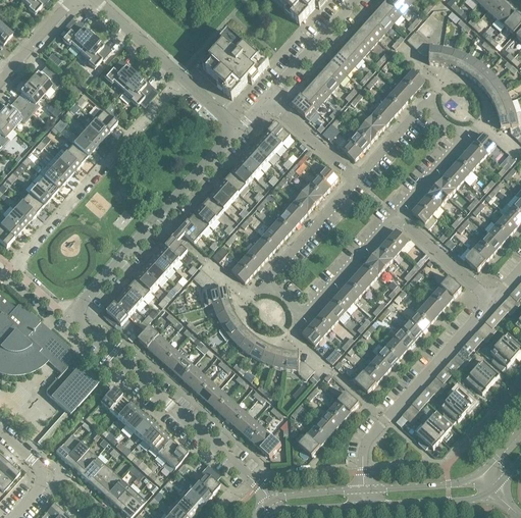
[(23,0),(29,5),(27,7),(34,12),(45,0),(23,0)]
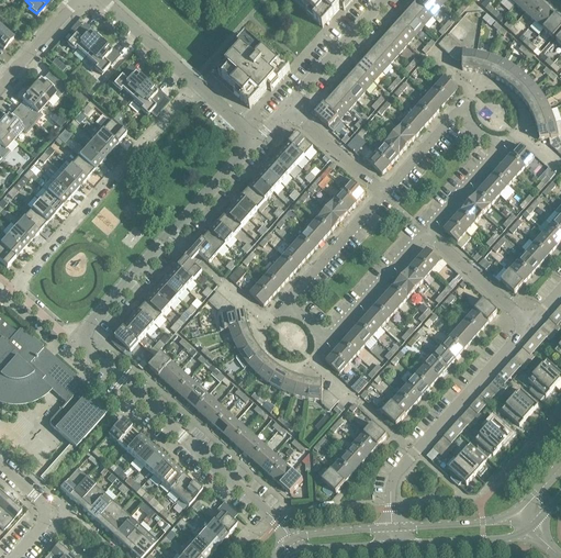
[(301,0),(309,7),(305,10),(322,24),(325,21),(339,4),(343,7),(348,0),(301,0)]
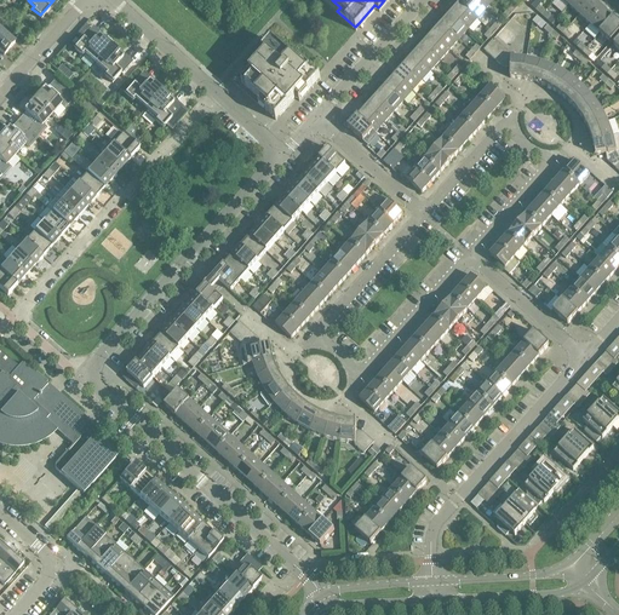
[(476,15),(459,0),(457,0),(448,9),(466,26),(476,15)]
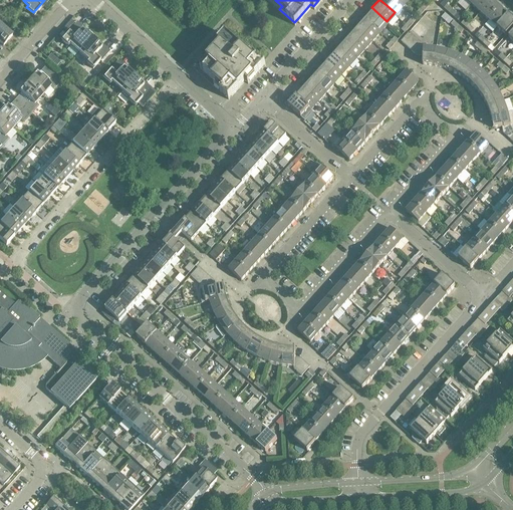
[(403,4),(398,0),(380,0),(395,12),(403,4)]
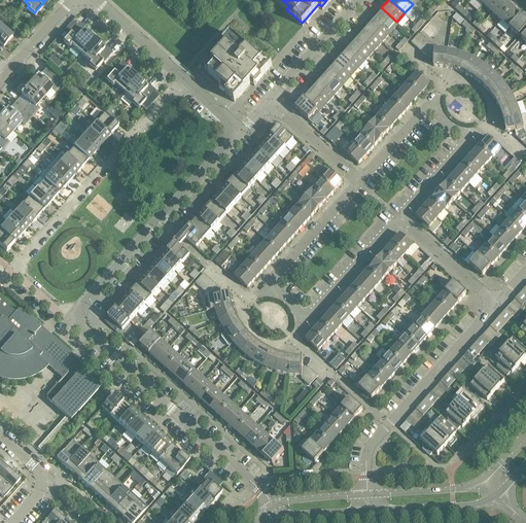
[(484,0),(483,1),(491,9),(499,0),(484,0)]
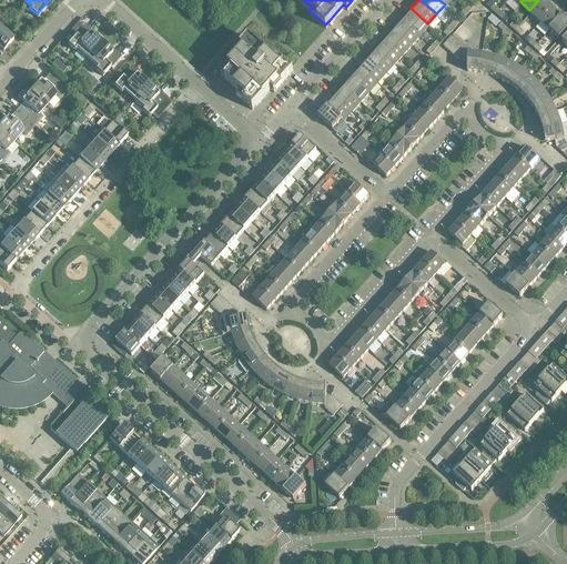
[(538,0),(529,10),(539,18),(552,4),(546,0),(538,0)]
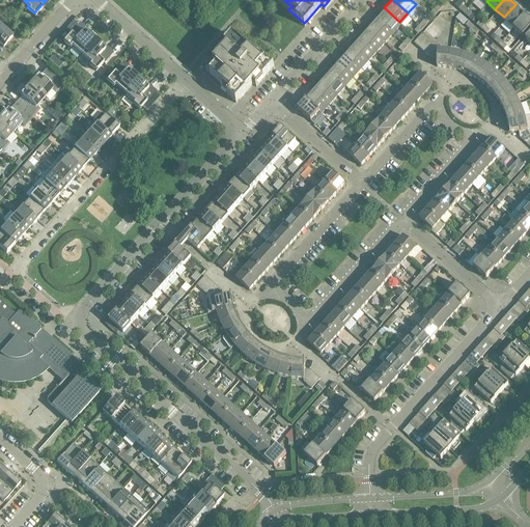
[(515,4),(504,17),(512,25),(524,11),(515,4)]
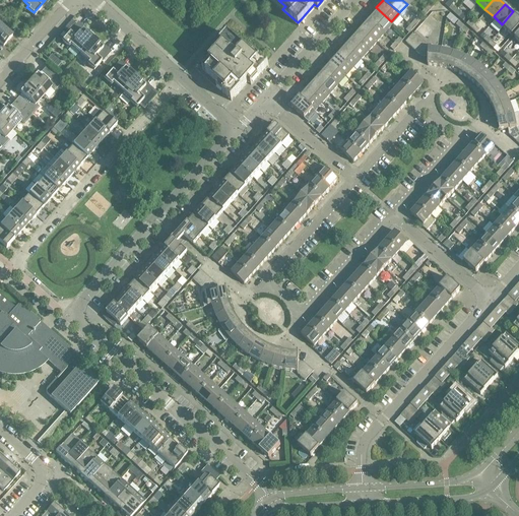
[(391,21),(376,7),(369,16),(384,29),(391,21)]
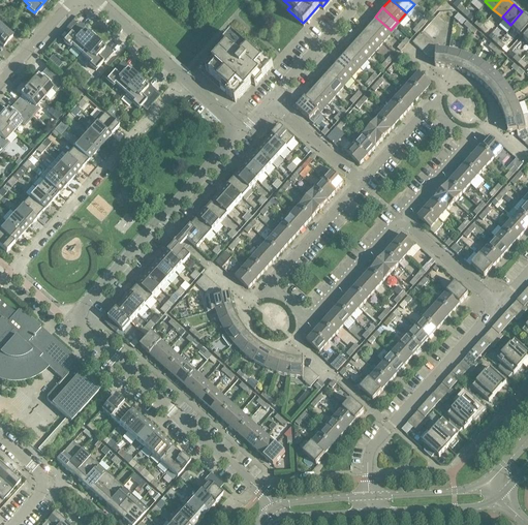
[(527,17),(522,11),(510,25),(520,33),(527,24),(527,17)]
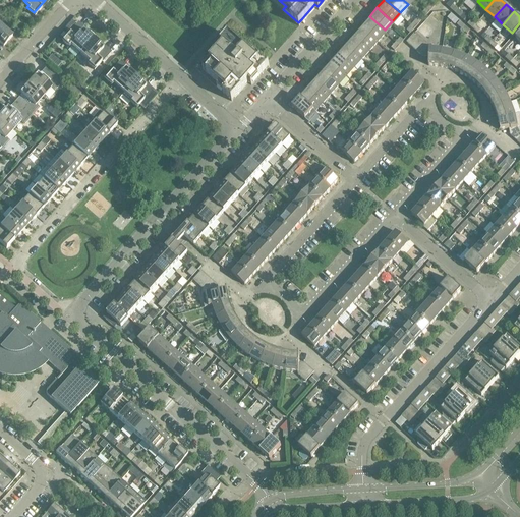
[(385,30),(369,16),(361,25),(377,39),(385,30)]
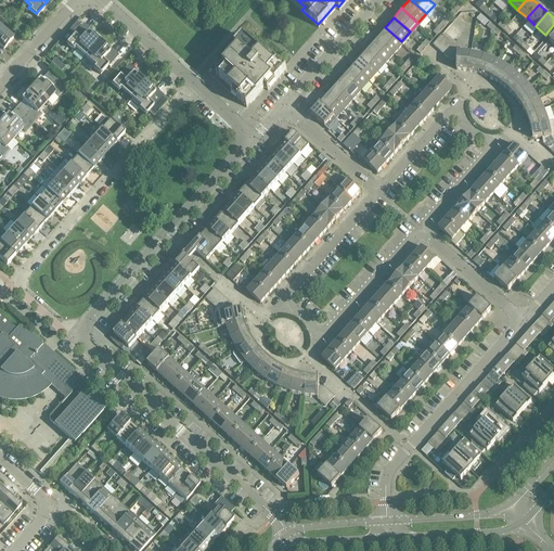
[(495,31),(499,28),(489,18),(486,23),(495,31)]
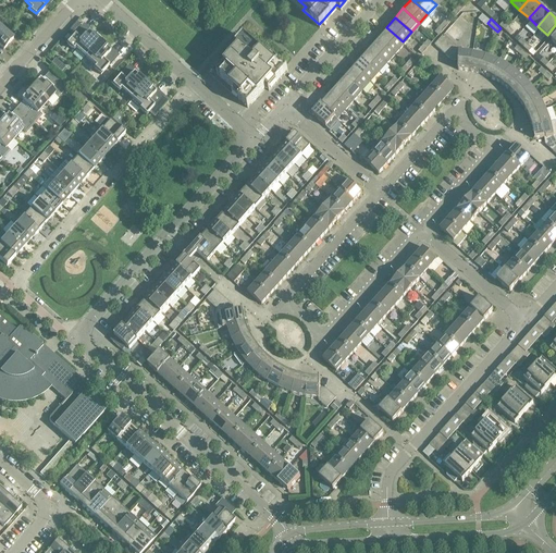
[(74,45),(84,53),(98,38),(87,28),(89,27),(83,21),(65,40),(72,46),(74,45)]
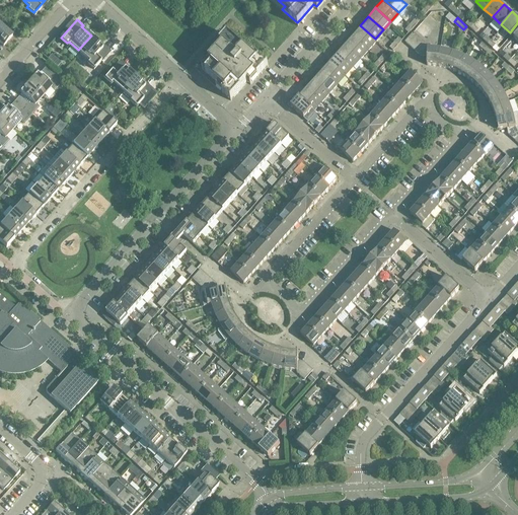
[(0,40),(2,43),(11,32),(0,22),(0,40)]
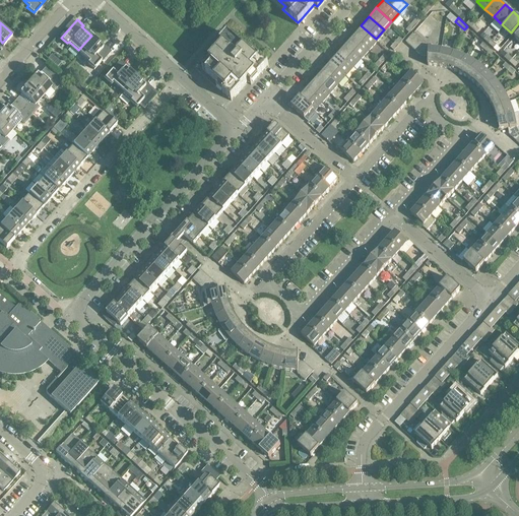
[(496,42),(485,33),(490,28),(487,24),(479,33),(493,45),(496,42)]
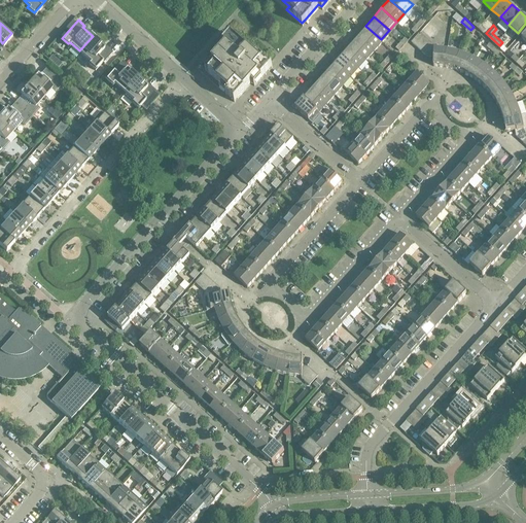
[(381,39),(365,26),(357,34),(373,47),(381,39)]
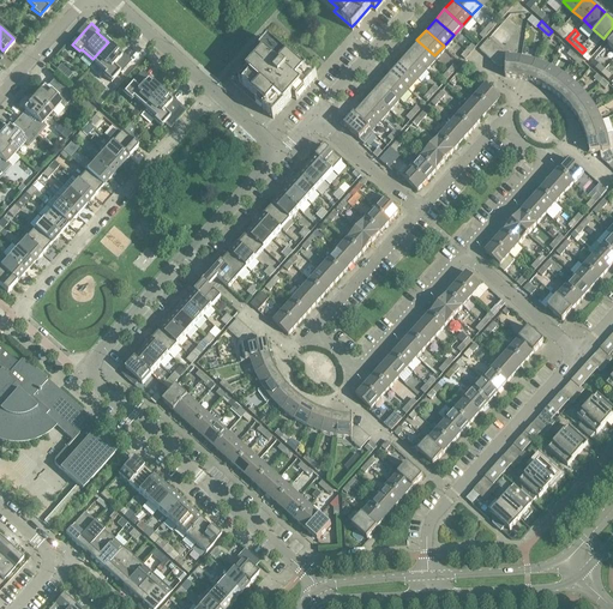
[(505,49),(488,34),(478,46),(497,62),(504,62),(505,53),(505,49)]
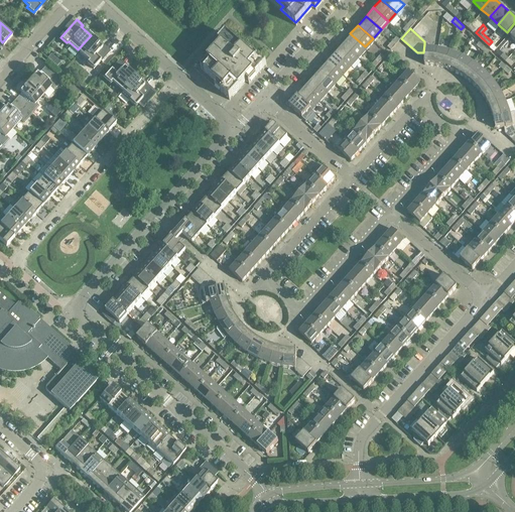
[(214,50),(207,57),(200,66),(203,68),(217,81),(214,84),(228,97),(232,93),(245,78),(248,81),(265,61),(251,48),(248,51),(225,31),(211,47),(214,50)]
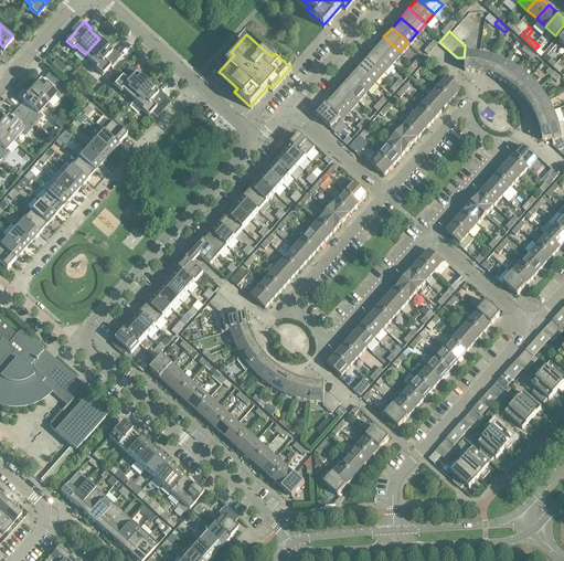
[(400,51),(383,36),(375,46),(392,61),(400,51)]
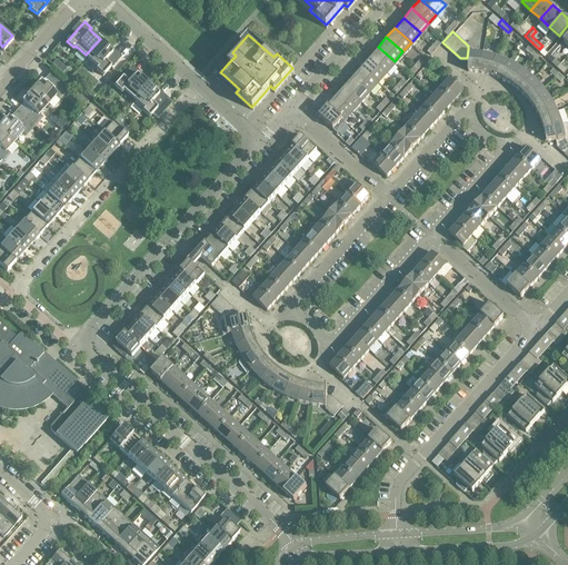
[(111,48),(100,39),(86,55),(97,63),(95,66),(101,72),(119,52),(112,47),(111,48)]
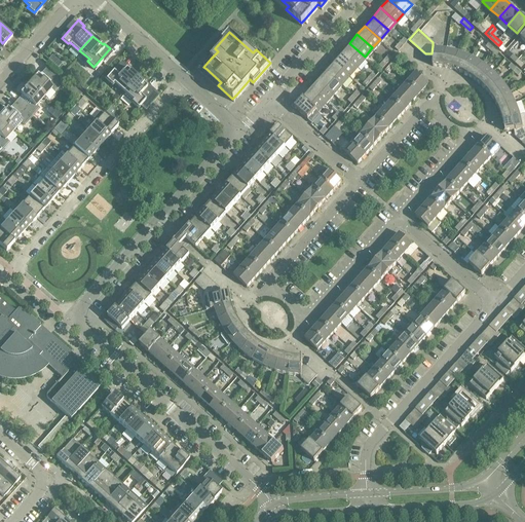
[(494,52),(497,48),(487,40),(484,43),(494,52)]
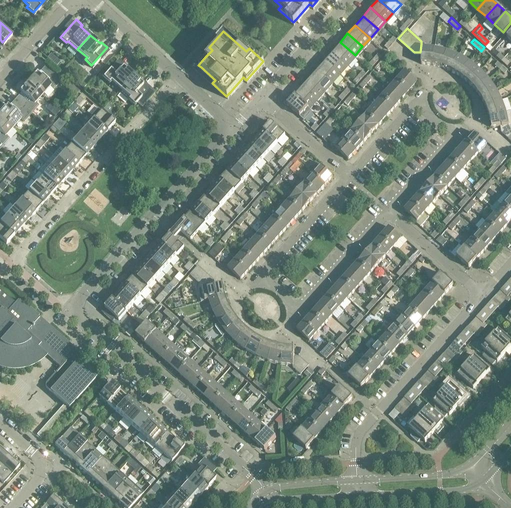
[(355,55),(340,42),(332,50),(347,63),(355,55)]
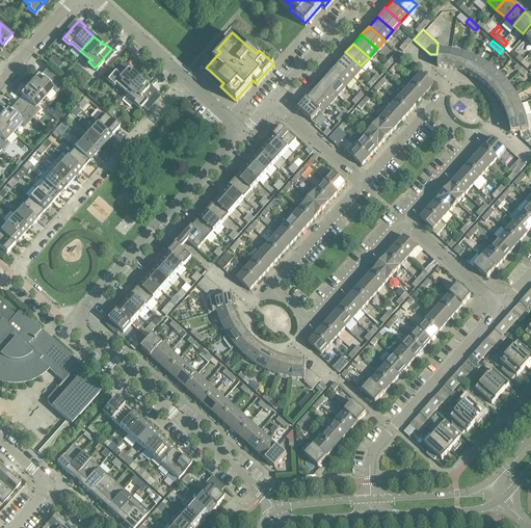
[(450,47),(437,46),(436,54),(436,63),(448,64),(450,47)]
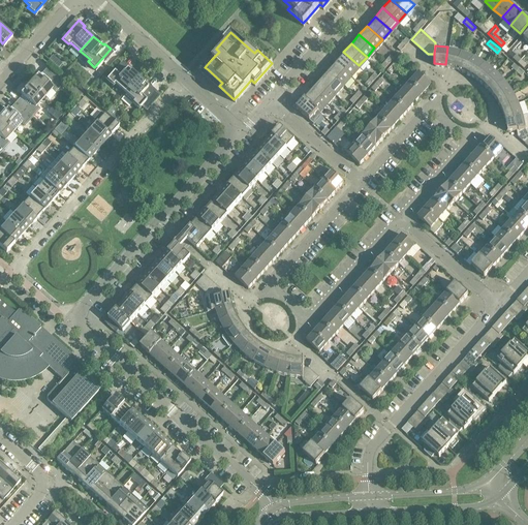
[(461,50),(447,47),(445,64),(455,66),(461,50)]
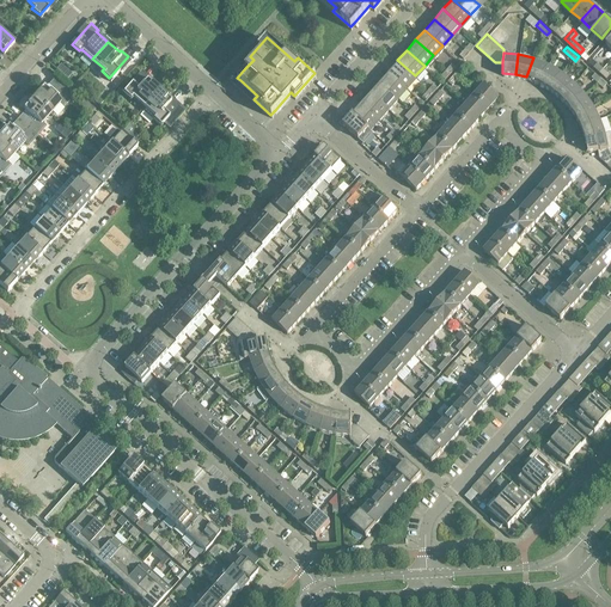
[(547,62),(533,57),(526,77),(538,81),(547,62)]
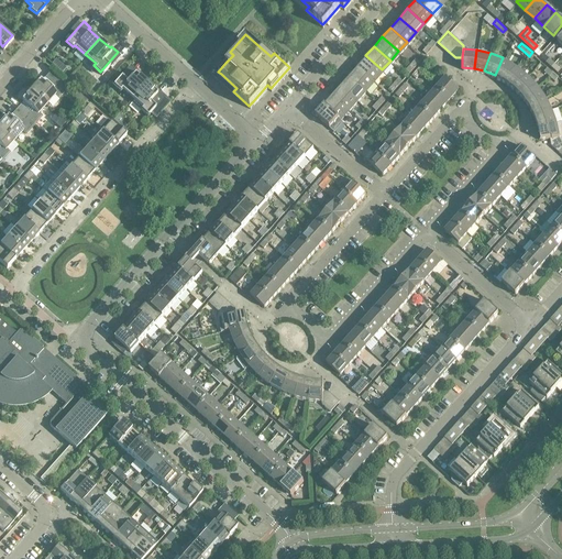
[(382,69),(365,55),(357,65),(373,79),(382,69)]
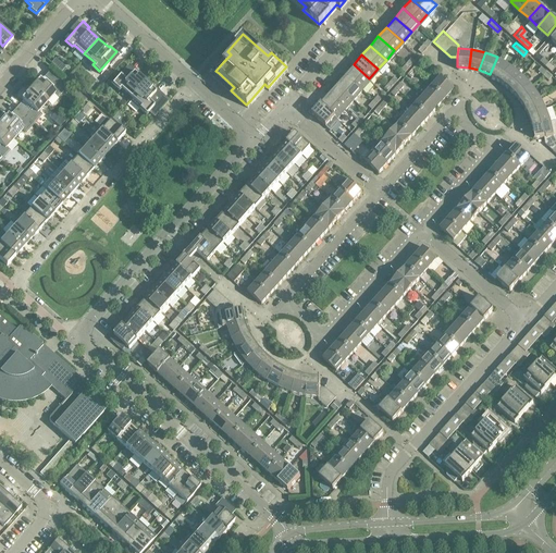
[(509,64),(497,57),(490,74),(499,80),(509,64)]
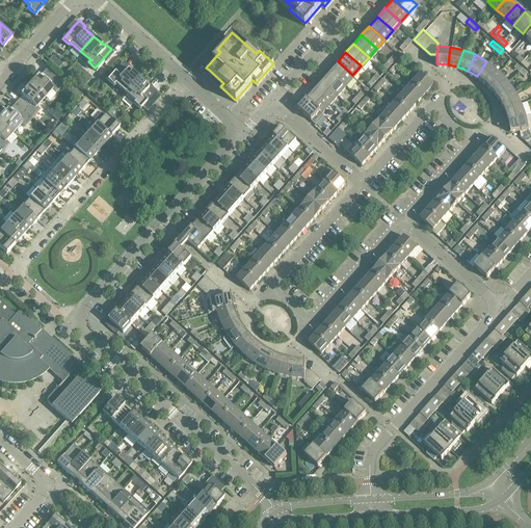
[(114,81),(124,89),(137,75),(127,66),(128,64),(123,59),(106,77),(112,83),(114,81)]
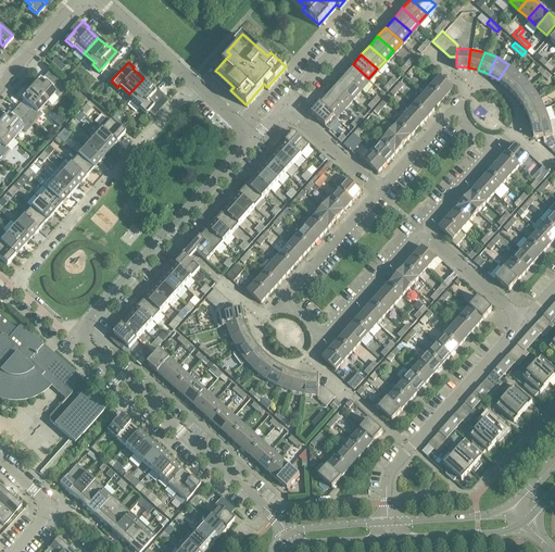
[(546,76),(550,73),(539,63),(537,67),(546,76)]
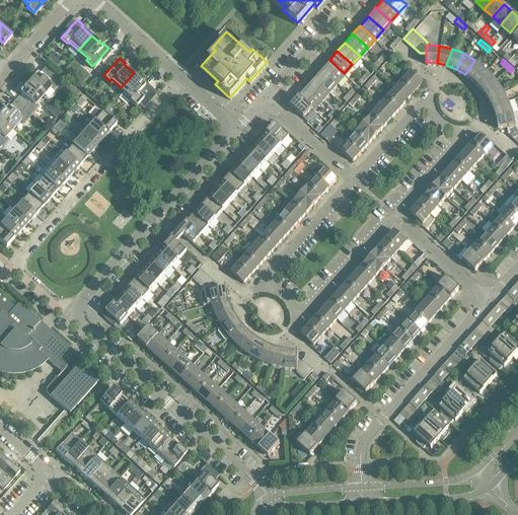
[(344,73),(329,60),(321,68),(337,81),(344,73)]
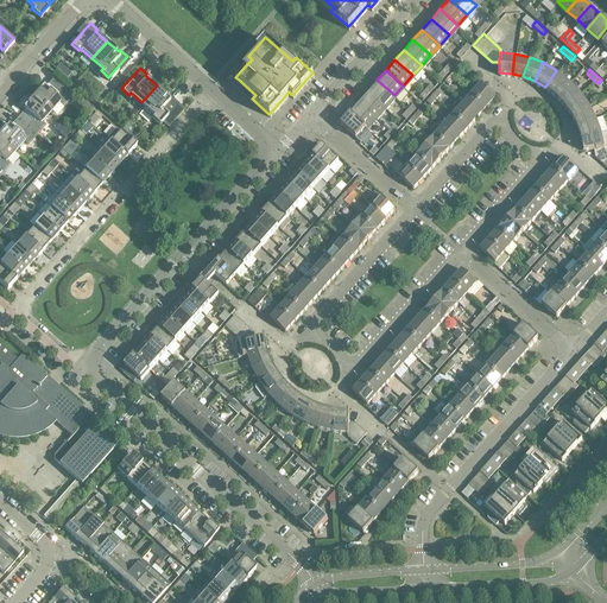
[(556,70),(545,87),(555,94),(568,78),(556,70)]
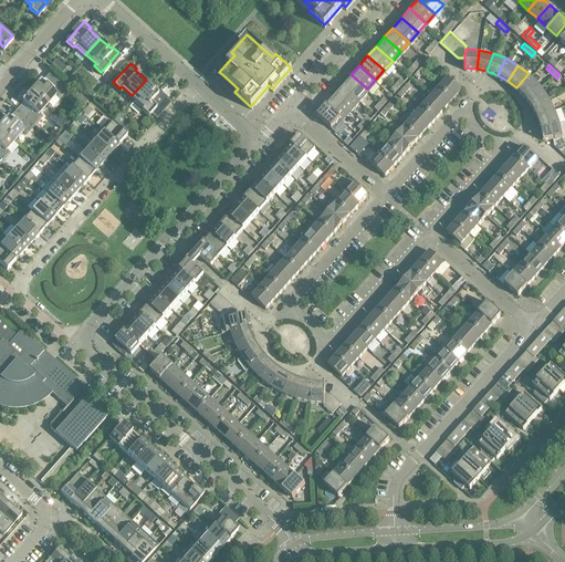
[(40,76),(34,82),(31,85),(48,100),(54,91),(58,94),(67,83),(50,68),(41,77),(40,76)]
